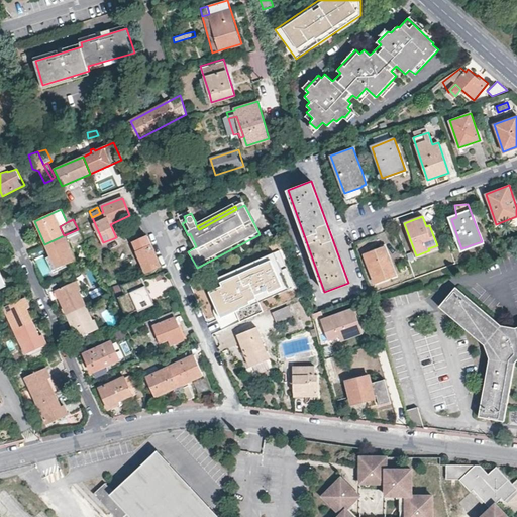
[(76,261),(64,235),(44,244),(56,270),(76,261)]
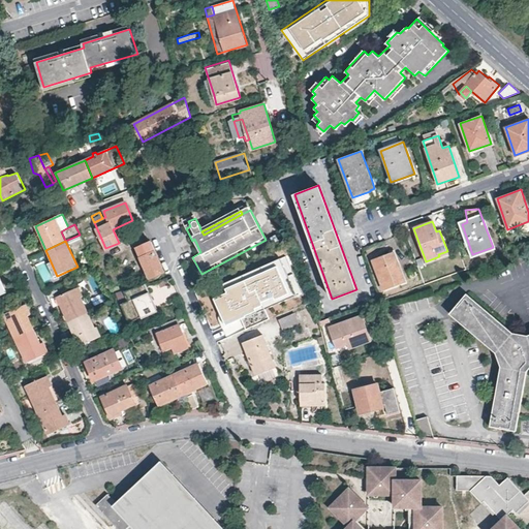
[(164,272),(151,242),(148,243),(136,248),(150,278),(164,272)]
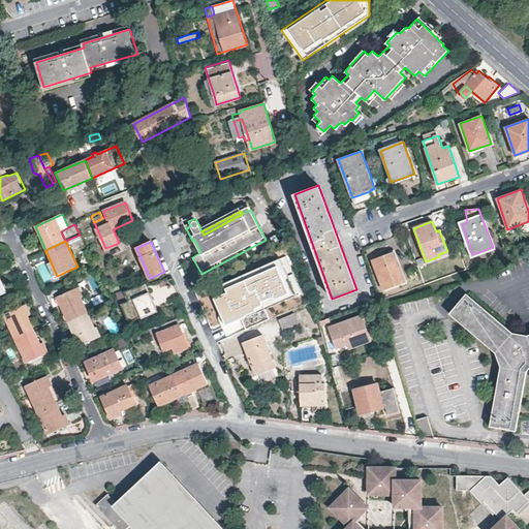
[(405,281),(393,252),(373,259),(384,289),(405,281)]
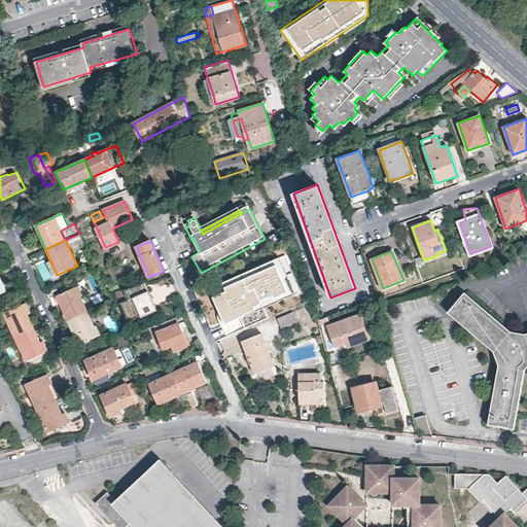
[(246,279),(242,270),(218,280),(222,289),(219,291),(223,303),(226,302),(232,313),(260,301),(251,277),(246,279)]
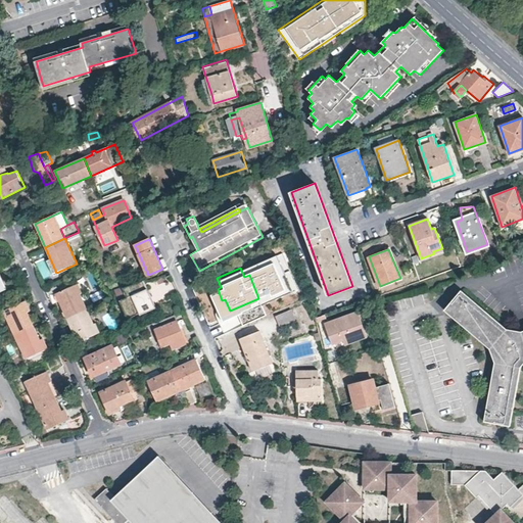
[(143,281),(113,290),(115,294),(116,295),(127,318),(128,319),(154,306),(143,281)]
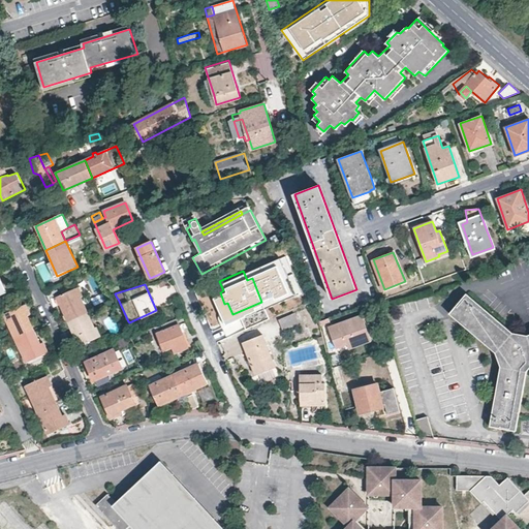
[(69,321),(89,312),(82,297),(78,287),(58,297),(69,321)]
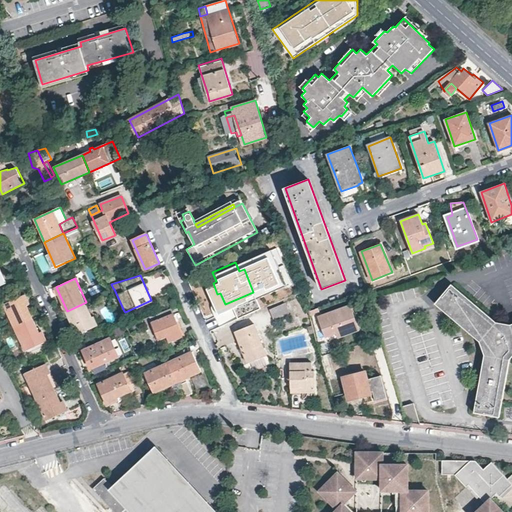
[(511,323),(510,324),(499,322),(459,289),(453,284),(437,303),(481,342),(485,354),(480,384),(476,412),(501,417),(510,367),(511,359),(511,358),(511,323)]
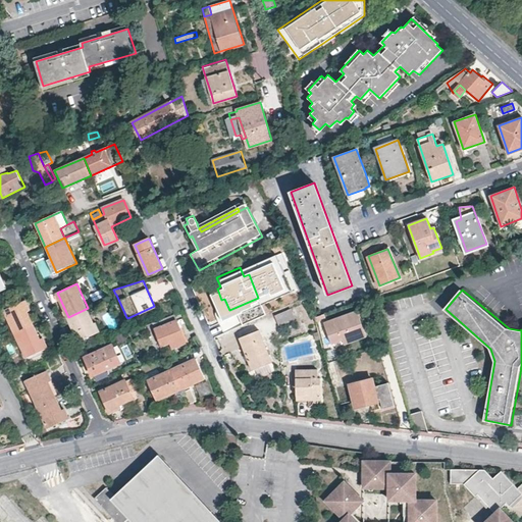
[(3,310),(15,334),(33,325),(27,312),(29,311),(23,301),(3,310)]
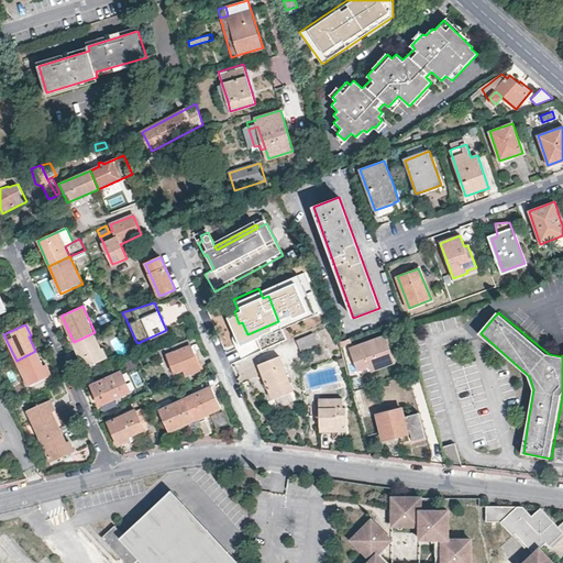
[(101,348),(95,332),(74,342),(85,367),(107,359),(101,348)]
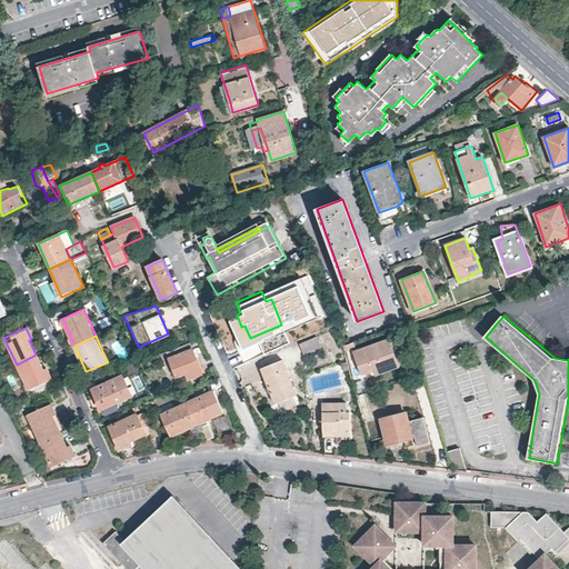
[(305,357),(321,349),(319,341),(322,340),(321,336),(299,345),(305,357)]
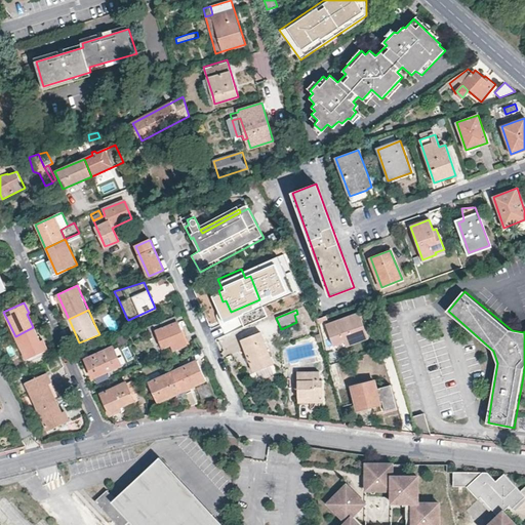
[(359,311),(326,323),(333,346),(345,341),(347,346),(369,337),(359,311)]
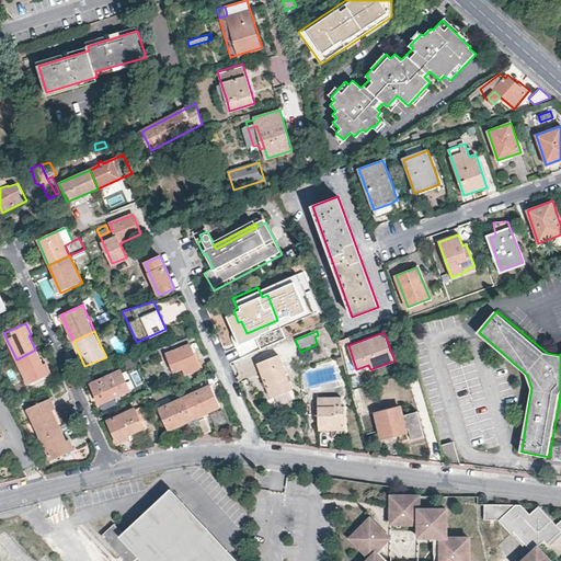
[(199,368),(187,338),(163,347),(173,371),(182,367),(185,374),(199,368)]
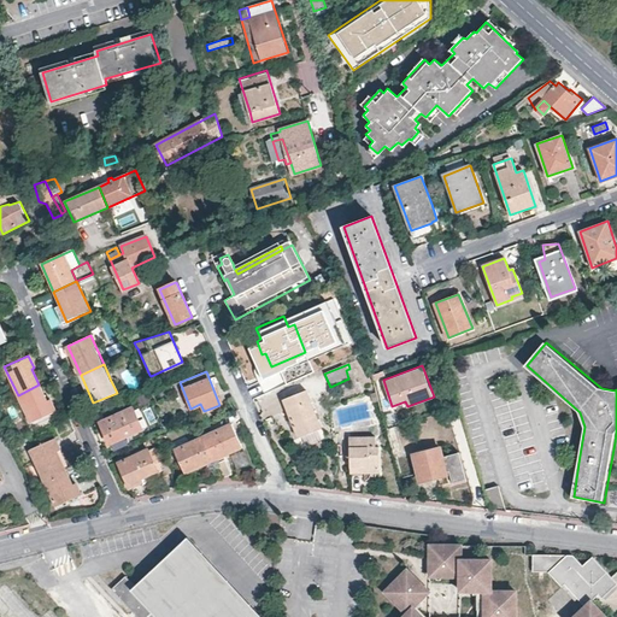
[(39,385),(18,395),(31,423),(54,412),(48,400),(46,401),(39,385)]
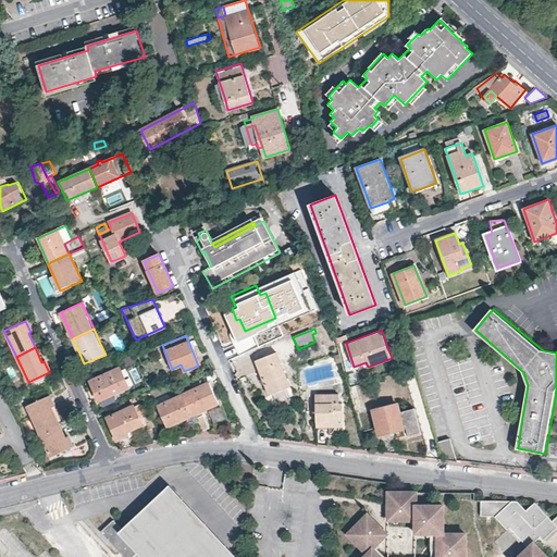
[(288,387),(289,387),(276,353),(257,360),(270,395),(273,394),(288,387)]
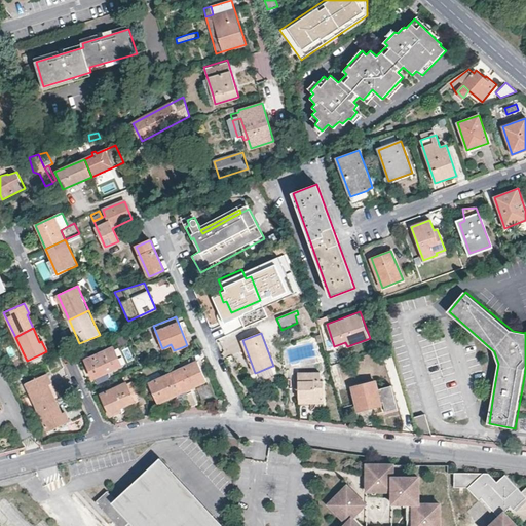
[(123,366),(115,347),(85,360),(94,378),(123,366)]
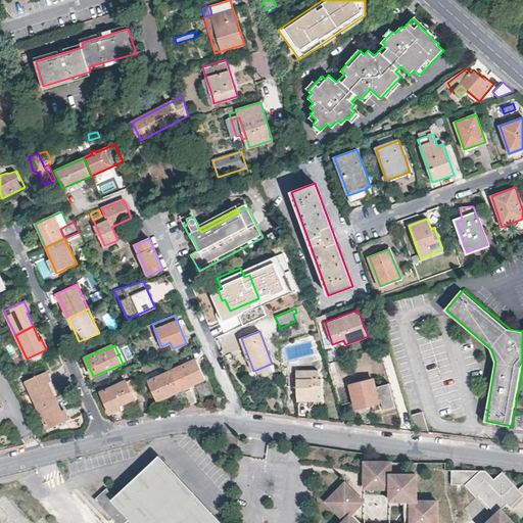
[(181,367),(177,359),(169,363),(172,370),(181,390),(205,379),(196,360),(181,367)]
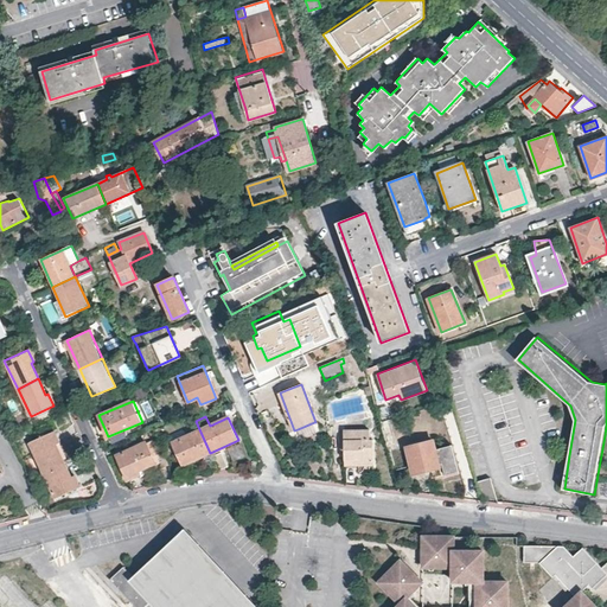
[(379,422),(387,449),(395,447),(395,446),(388,420),(379,422)]
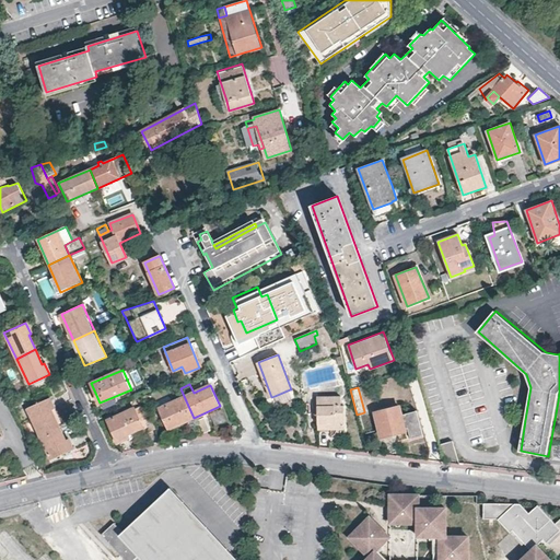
[(293,398),(290,389),(275,396),(278,404),(293,398)]
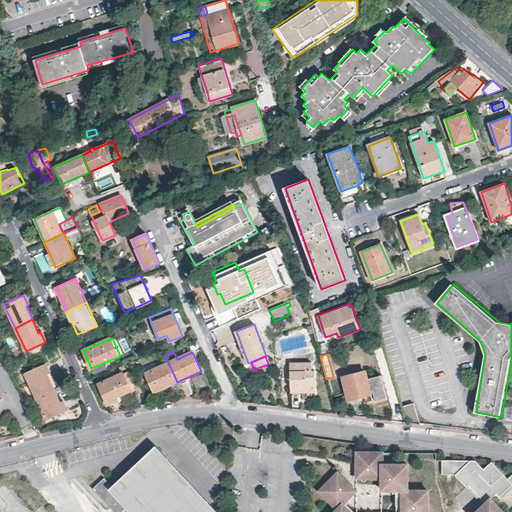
[(177,382),(168,362),(145,373),(154,392),(176,382),(177,382)]
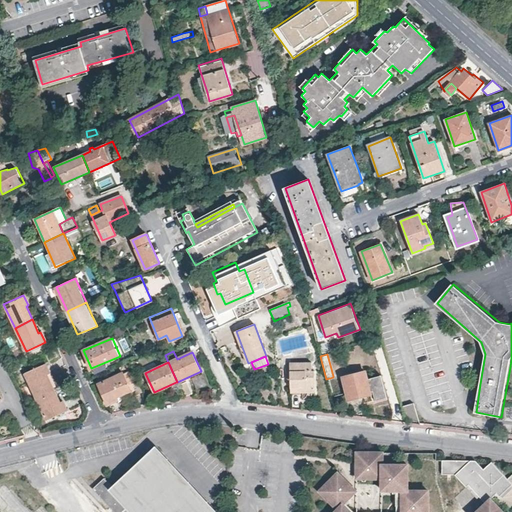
[(311,372),(311,364),(290,363),(290,393),(314,393),(314,372),(311,372)]
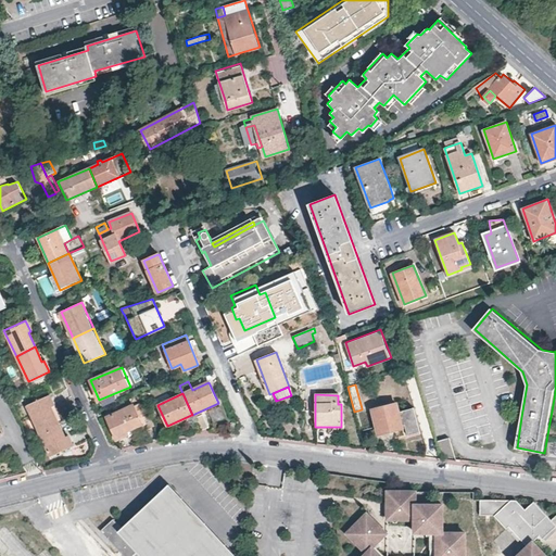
[(60,421),(49,395),(27,406),(39,431),(59,421),(60,421)]
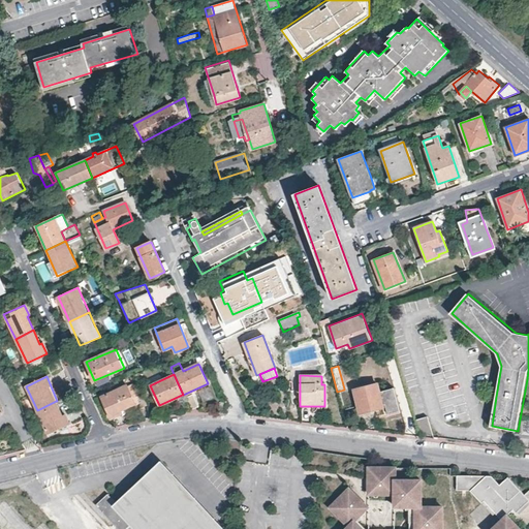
[(126,385),(102,397),(111,416),(121,412),(123,415),(136,409),(137,409),(147,405),(136,381),(126,386),(126,385)]
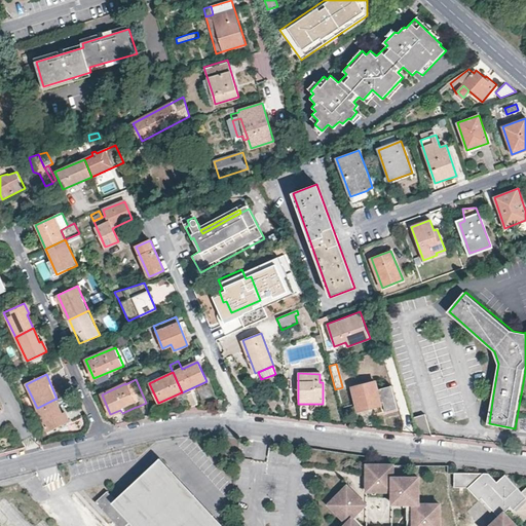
[(397,406),(391,381),(390,381),(376,385),(374,381),(352,387),(359,410),(380,405),(380,402),(383,401),(385,409),(397,406)]
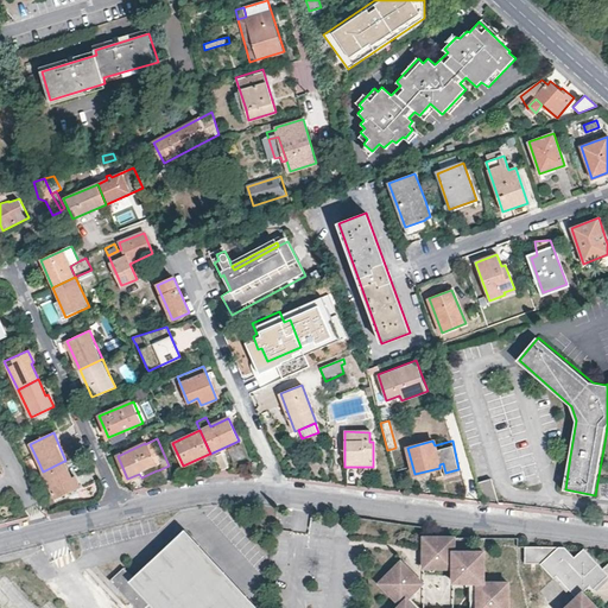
[(228,468),(222,454),(213,457),(219,472),(227,467),(228,468)]
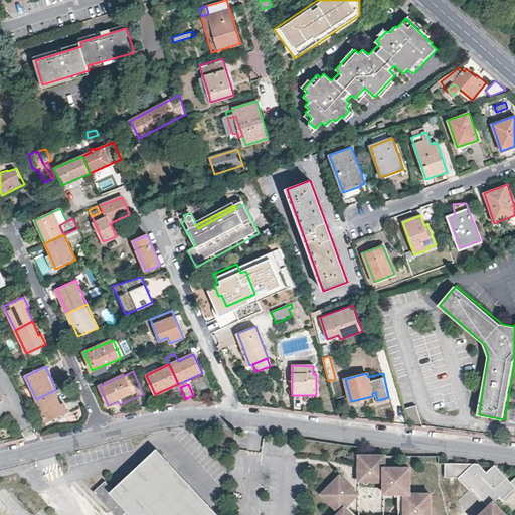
[(54,390),(36,399),(47,422),(66,412),(61,401),(60,402),(54,390)]
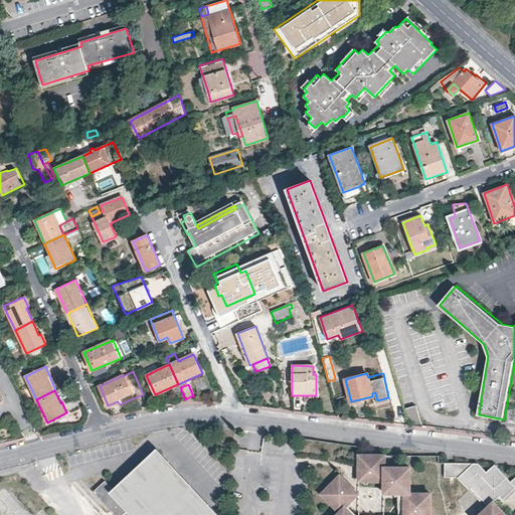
[(216,400),(218,400),(221,393),(215,390),(211,397),(216,400)]
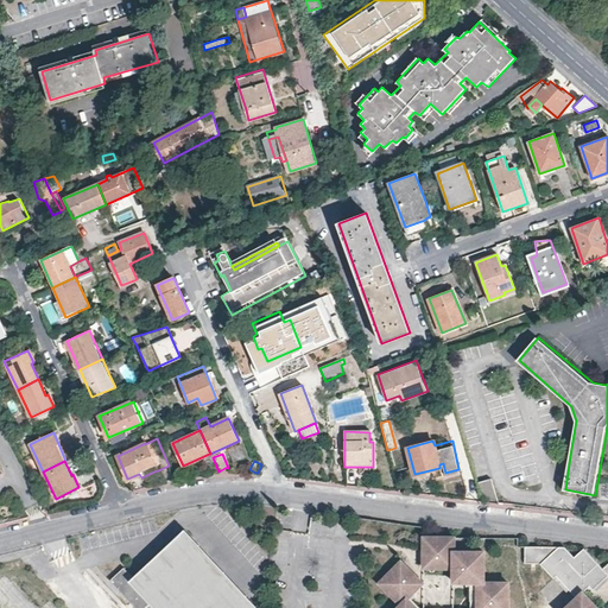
[(496,501),(489,480),(488,480),(476,483),(481,500),(496,501)]
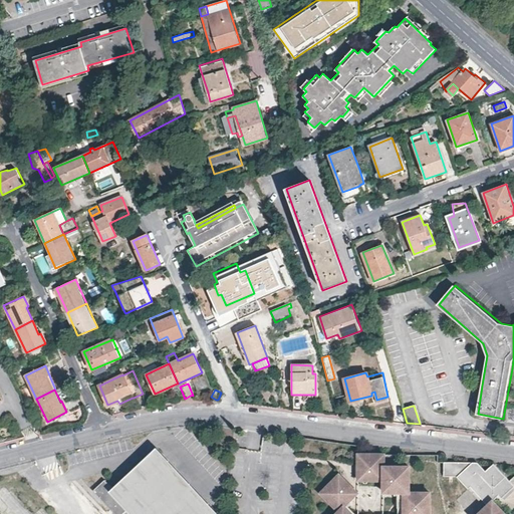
[(214,513),(153,449),(109,489),(132,513),(214,513)]
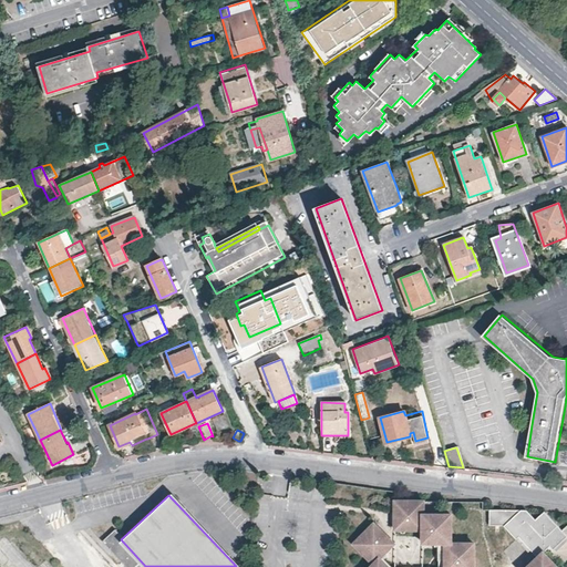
[(452,542),(452,514),(424,513),(424,501),(395,500),(395,528),(423,528),(423,542),(440,543),(439,555),(446,555),(446,560),(445,566),(474,566),(475,543),(452,542)]
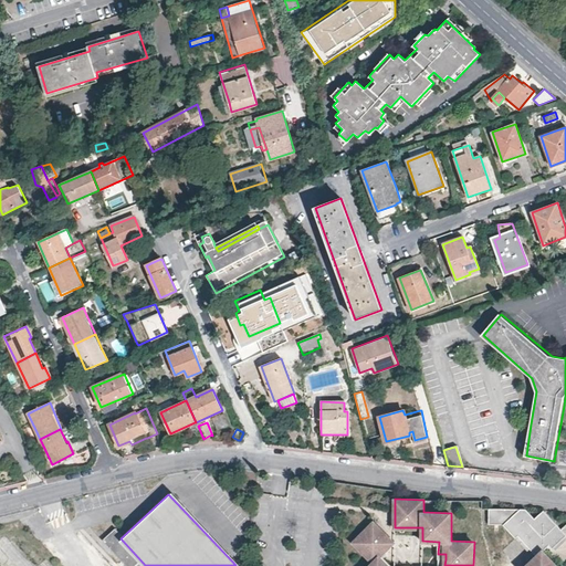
[(565,535),(565,533),(544,510),(535,517),(526,509),(489,507),(489,523),(503,523),(516,537),(519,535),(537,555),(526,565),(557,565),(543,551),(549,545),(553,548),(565,536),(565,535)]
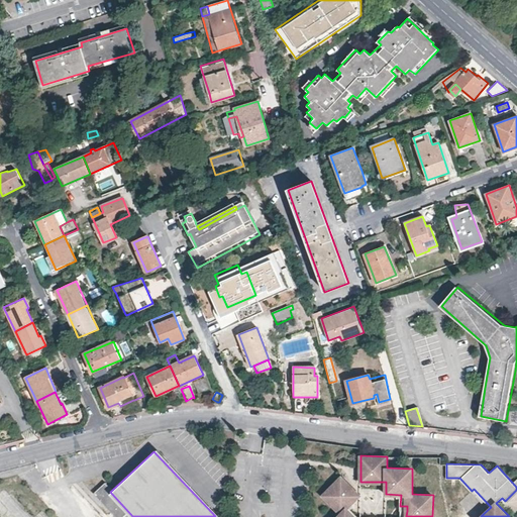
[(354,516),(346,508),(359,495),(341,477),(323,495),(341,513),(337,516),(354,516)]
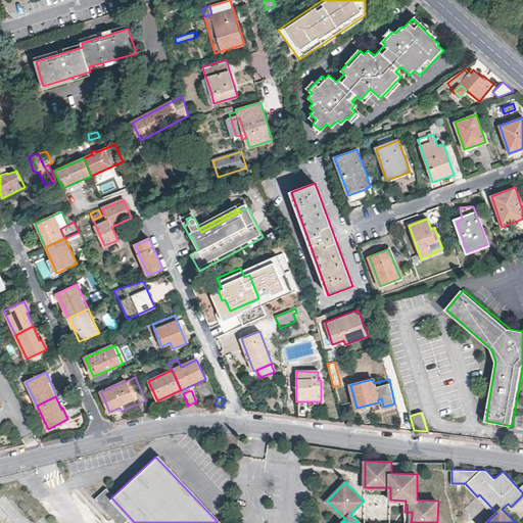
[(490,506),(479,494),(477,496),(488,509),(490,506)]
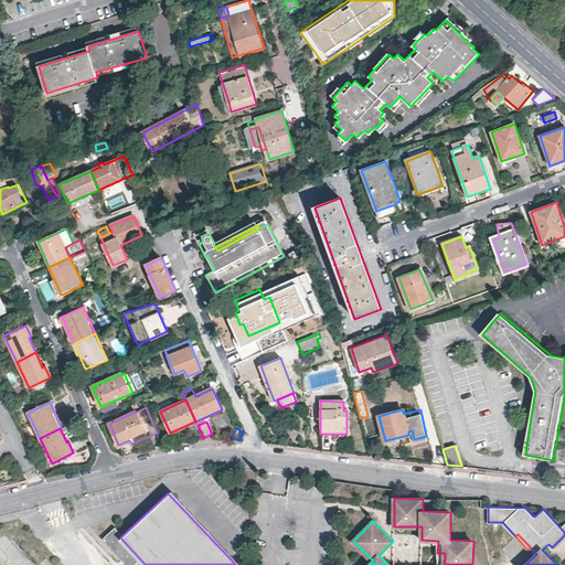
[(554,550),(564,539),(564,535),(552,547),(554,550)]
